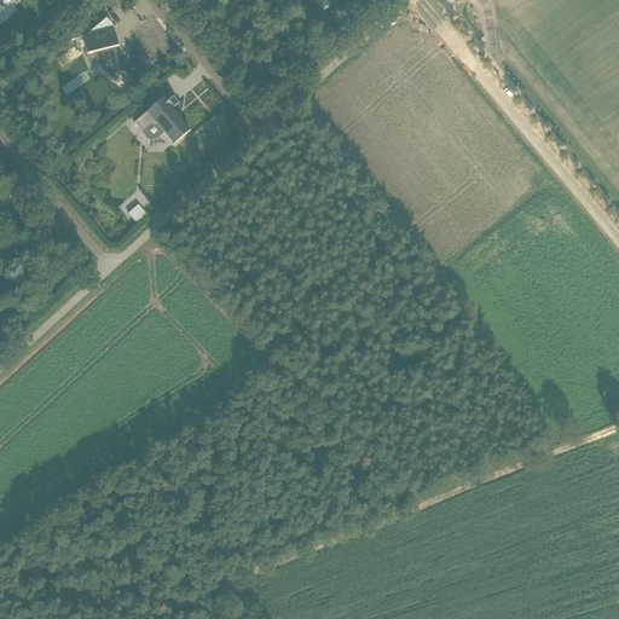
[(207,17),(220,7),(214,0),(196,0),(195,1),(207,17)]
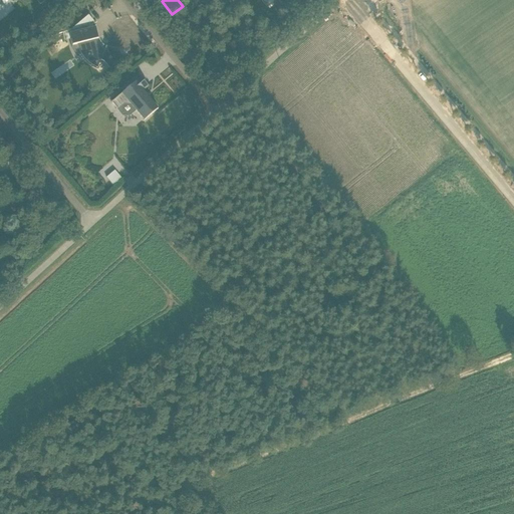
[(109,69),(122,57),(116,50),(105,47),(104,50),(101,48),(99,46),(97,44),(96,42),(95,40),(97,39),(94,28),(93,28),(92,25),(94,25),(93,21),(88,15),(71,29),(68,30),(66,25),(52,29),(53,31),(49,32),(50,36),(62,32),(64,41),(69,39),(72,50),(75,57),(80,55),(83,59),(87,64),(91,66),(98,70),(99,67),(97,66),(100,60),(103,62),(109,69)]
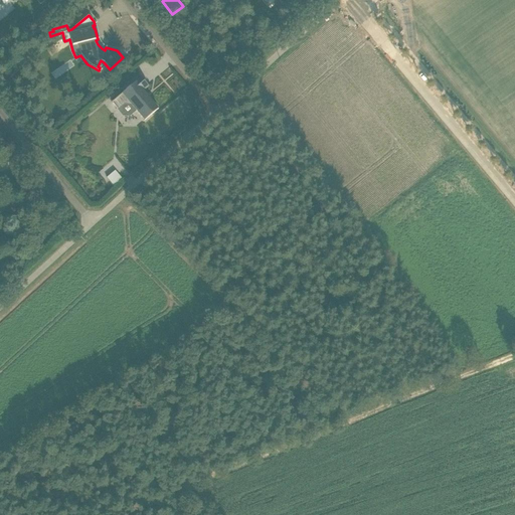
[(148,87),(139,76),(123,90),(125,92),(112,103),(118,110),(117,111),(122,117),(129,117),(136,112),(144,121),(158,110),(143,92),(148,87)]
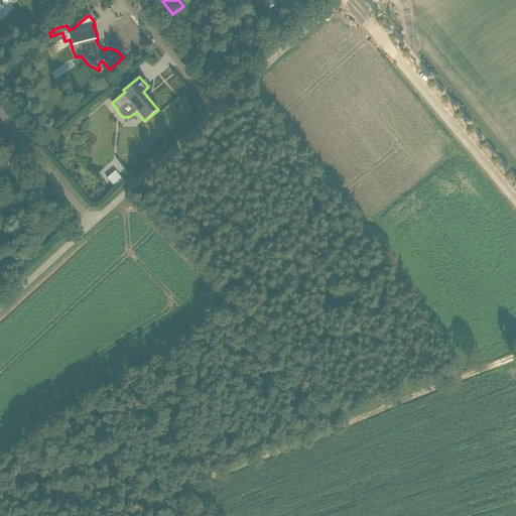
[(106,178),(113,187),(122,179),(115,171),(106,178)]
